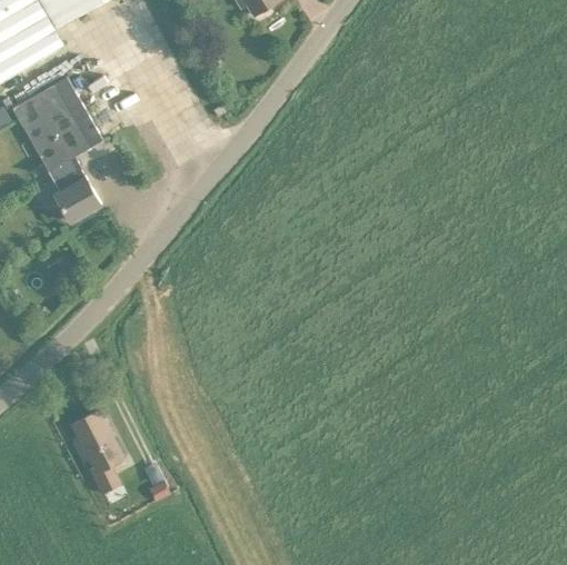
[(0,0),(0,81),(65,46),(55,28),(56,28),(39,0),(0,0)]
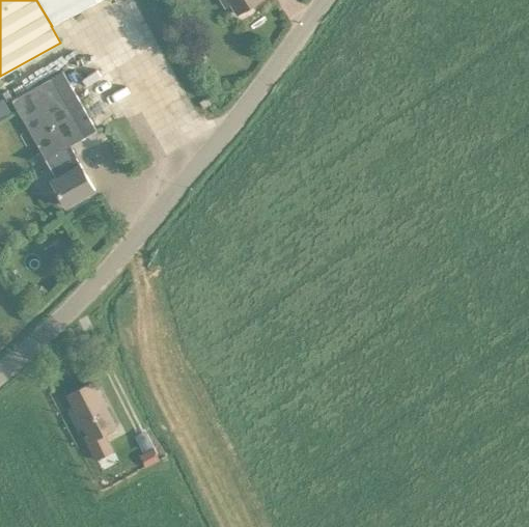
[(36,0),(52,26),(95,0),(36,0)]
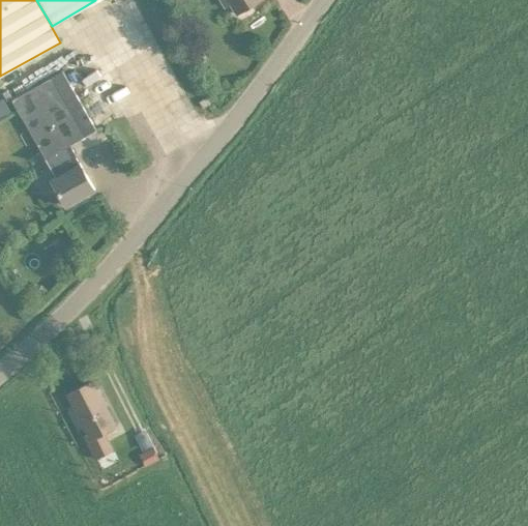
[(217,0),(224,9),(230,6),(236,16),(262,0),(217,0)]
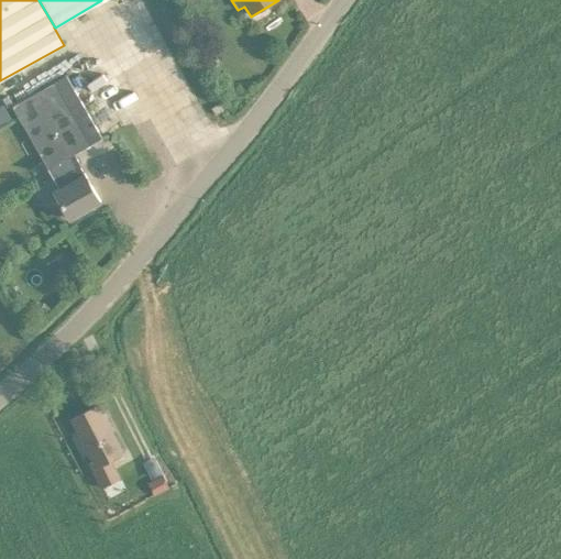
[(41,156),(48,171),(74,156),(101,140),(83,107),(65,77),(12,108),(29,138),(41,156)]
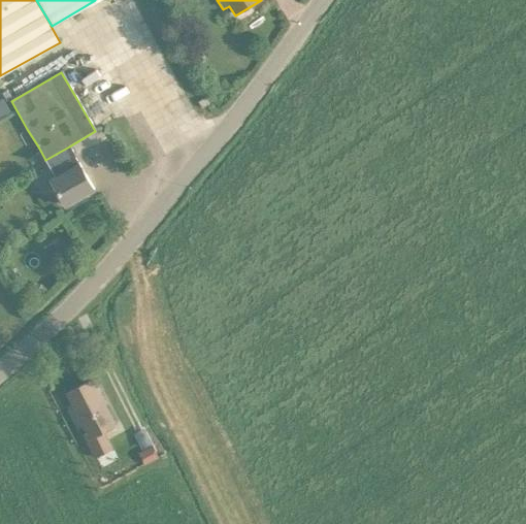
[(86,177),(77,164),(74,158),(75,157),(69,146),(45,160),(55,176),(50,181),(66,207),(94,191),(86,177)]
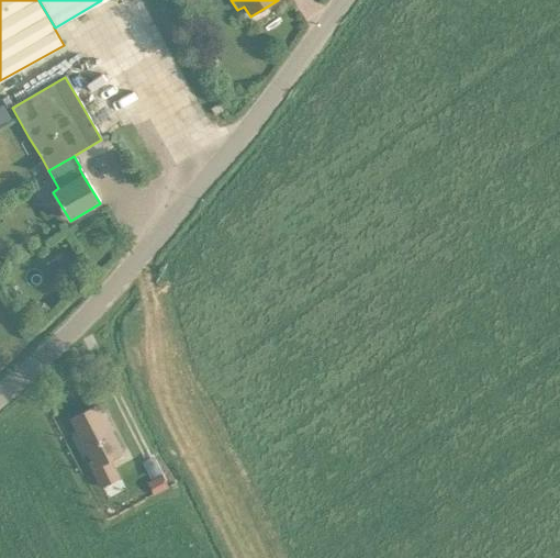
[(10,289),(3,292),(8,302),(15,298),(10,289)]
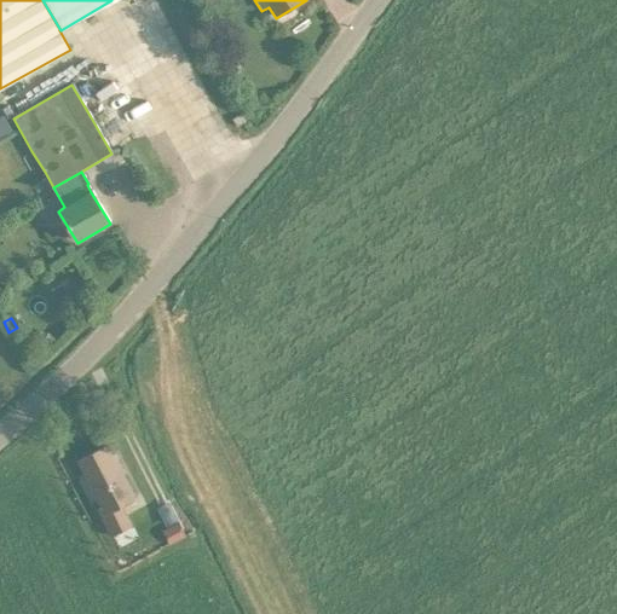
[(99,517),(109,538),(131,528),(121,508),(136,500),(109,447),(78,464),(104,515),(99,517)]
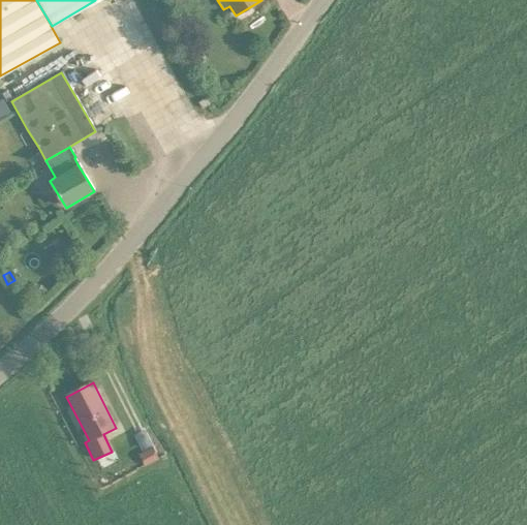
[(152,450),(138,457),(144,466),(157,459),(152,450)]
